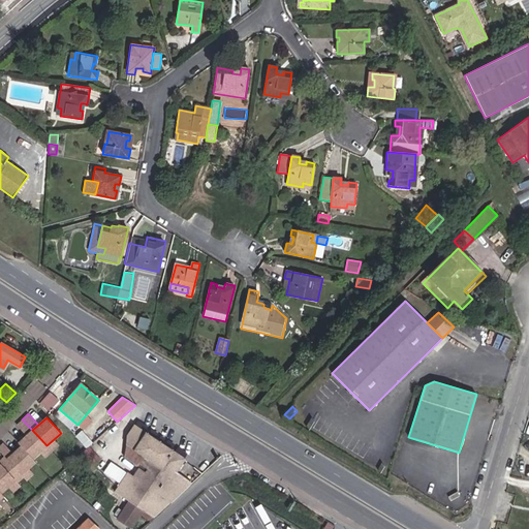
[(26,436),(32,430),(22,419),(17,425),(26,436)]
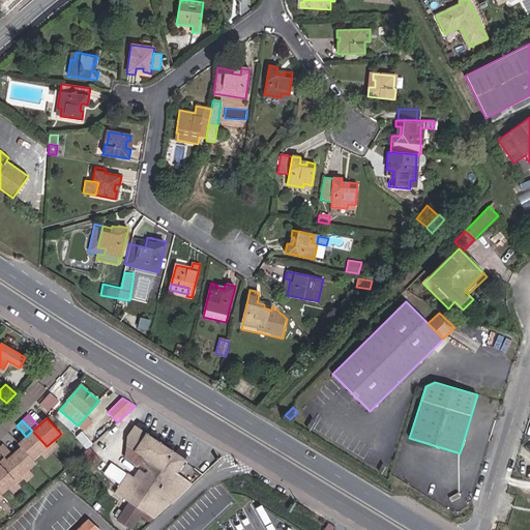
[(170,505),(193,484),(177,473),(185,460),(135,425),(127,437),(124,458),(138,467),(140,465),(148,471),(147,472),(140,467),(139,468),(131,479),(125,475),(113,494),(127,504),(116,521),(128,529),(138,517),(147,523),(169,504),(170,505)]
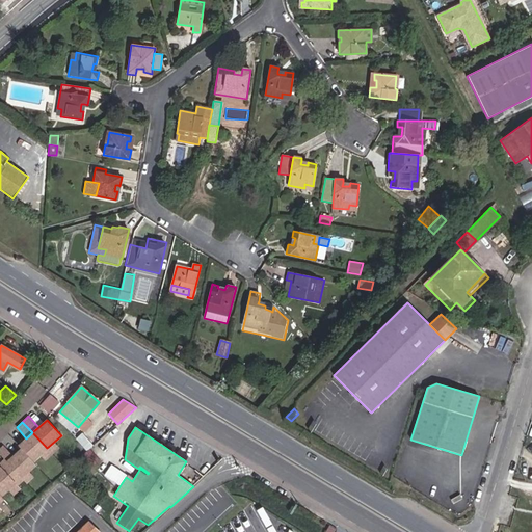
[(47,448),(32,432),(26,439),(19,446),(21,449),(32,461),(40,454),(47,448)]
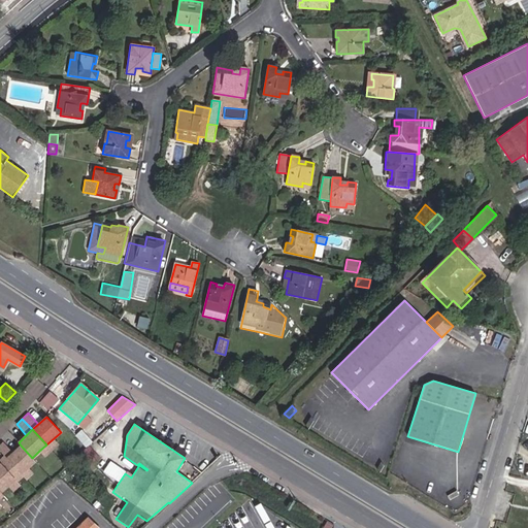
[(53,451),(59,444),(54,438),(46,444),(53,451)]
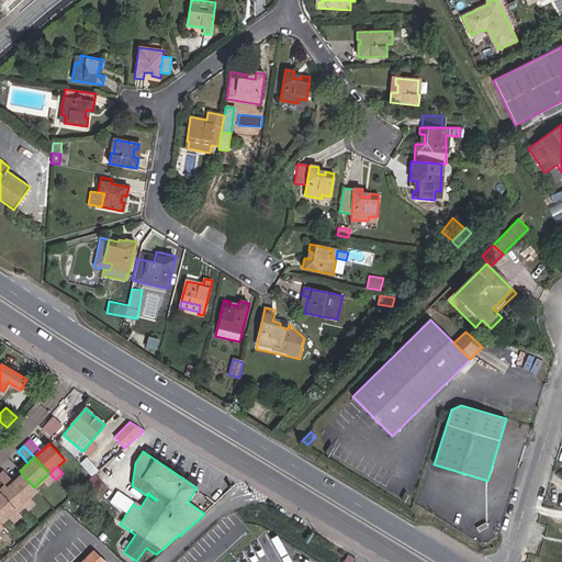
[(14,482),(3,470),(0,472),(0,480),(4,486),(7,489),(14,482)]
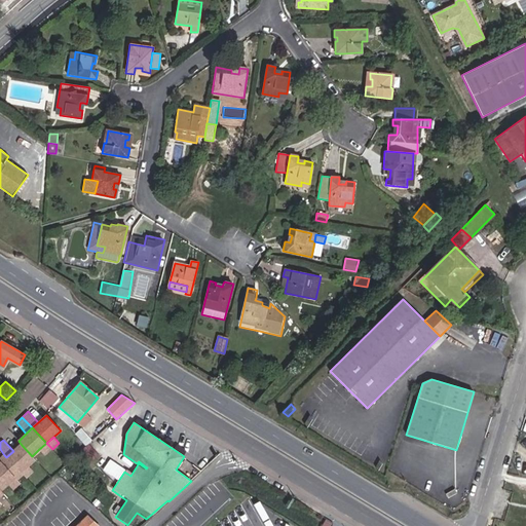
[(44,456),(52,449),(46,443),(39,449),(44,456)]
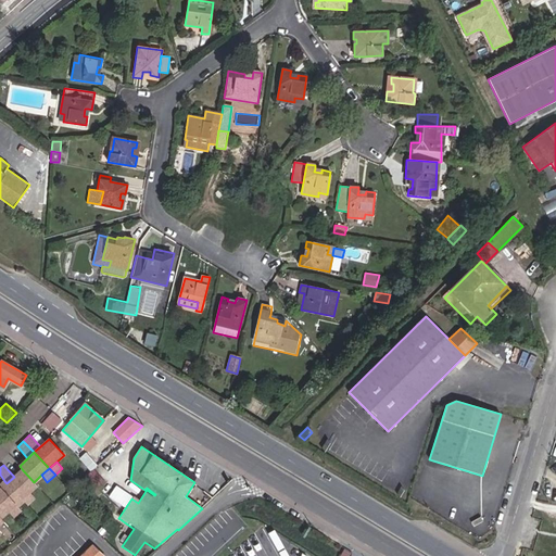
[(34,482),(22,469),(14,477),(7,483),(22,498),(29,492),(37,485),(34,482)]
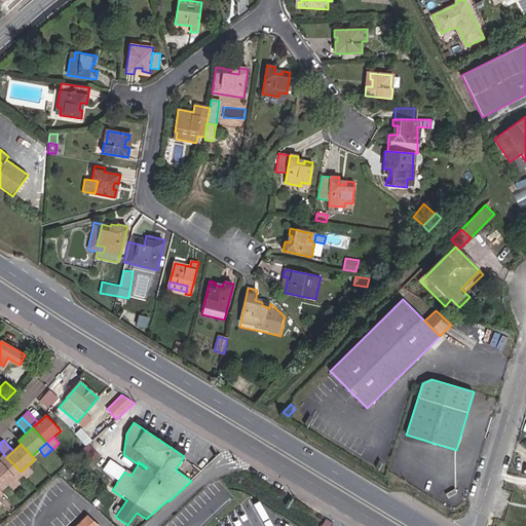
[(100,457),(88,444),(82,450),(92,463),(100,457)]
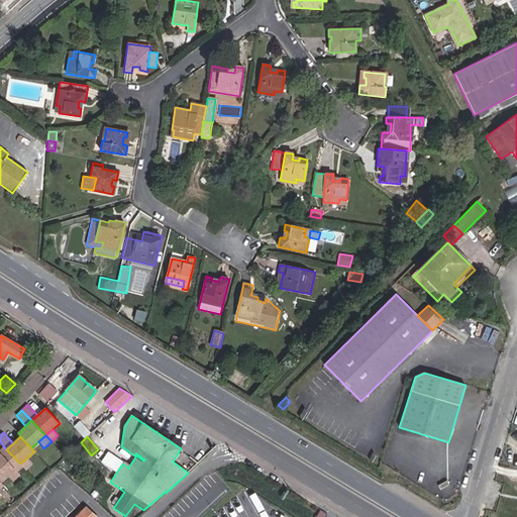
[(16,471),(22,466),(20,463),(6,449),(4,447),(0,450),(0,452),(1,453),(0,454),(0,481),(1,482),(7,476),(14,469),(16,471)]
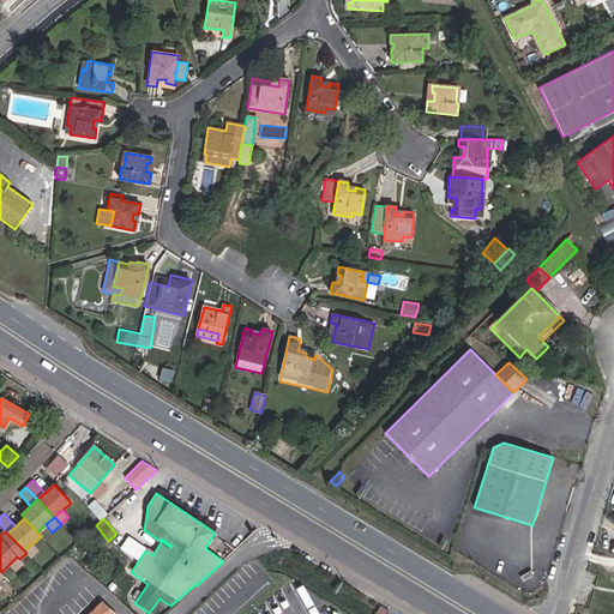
[(40,551),(32,543),(24,551),(26,553),(31,559),(40,551)]
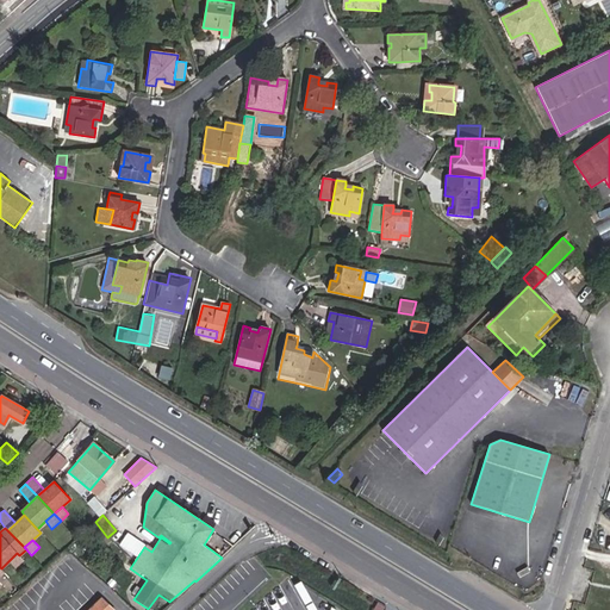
[(14,567),(23,560),(19,555),(17,553),(8,561),(14,567)]
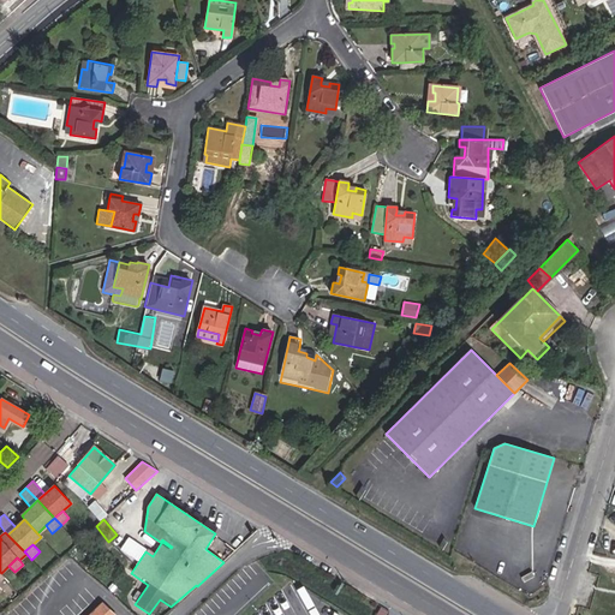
[(114,614),(102,603),(89,614),(114,614)]
